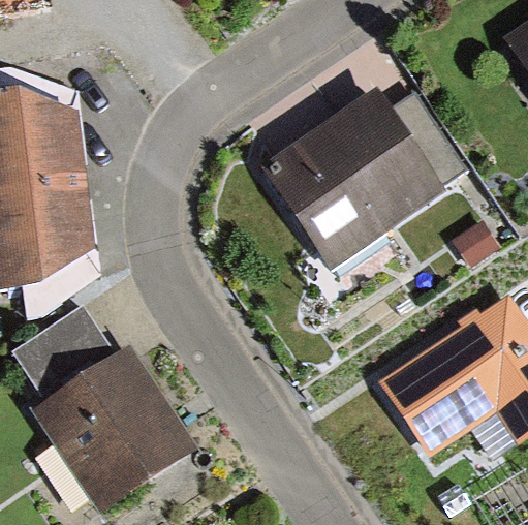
[(527,25),(502,43),(527,82),(527,25)]
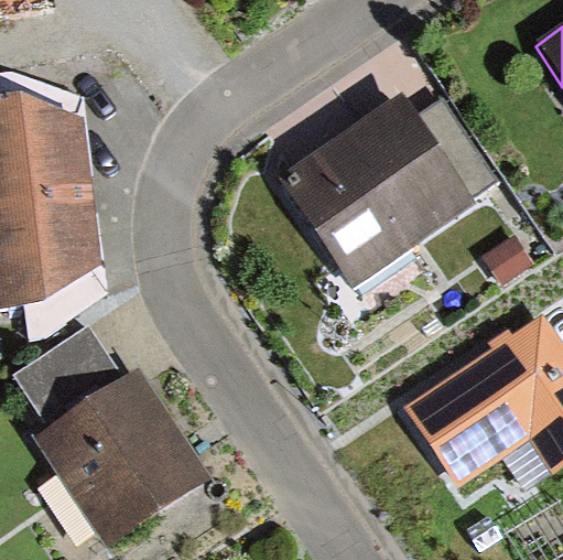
[(401,89),(275,175),(353,288),(478,202),(473,194),(417,111),(401,89)]
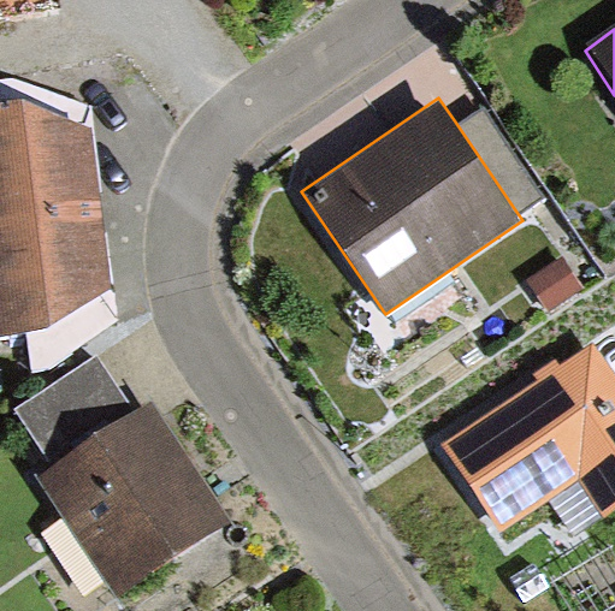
[(19,101),(0,102),(0,325),(51,320),(114,280),(110,245),(102,184),(95,123),(19,101)]
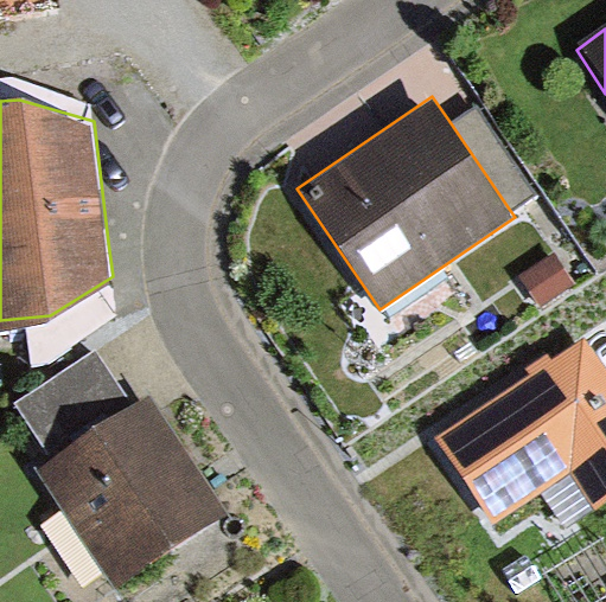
[(478,100),(448,120),(509,209),(537,190),(478,100)]
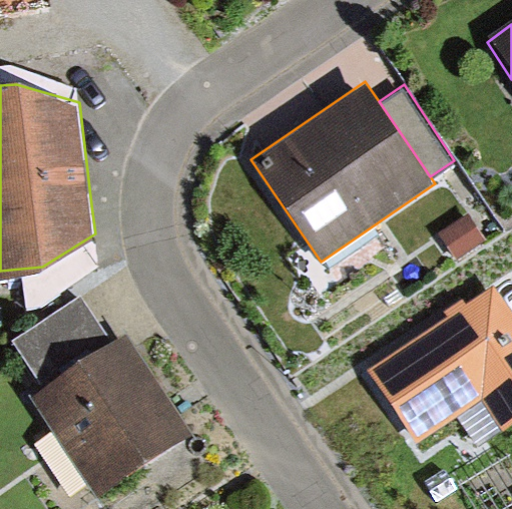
[(467,211),(441,228),(458,253),(484,236),(467,211)]
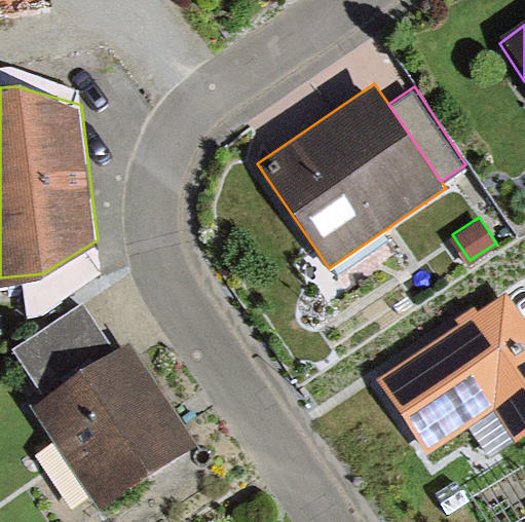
[(471,319),(381,382),(429,451),(492,407),(515,439),(524,431),(524,317),(508,293),(471,319)]
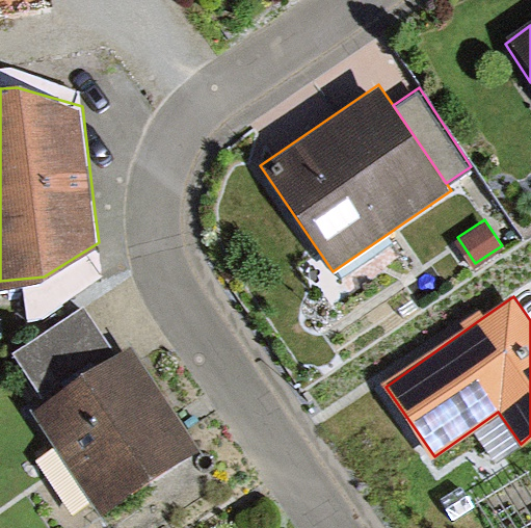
[(81,307),(11,353),(48,406),(31,417),(97,515),(203,443),(134,342),(114,355),(81,307)]
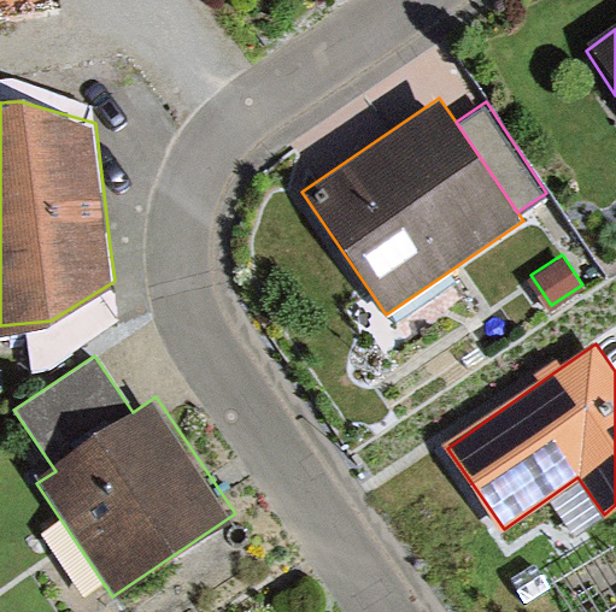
All buildings are outlined.
